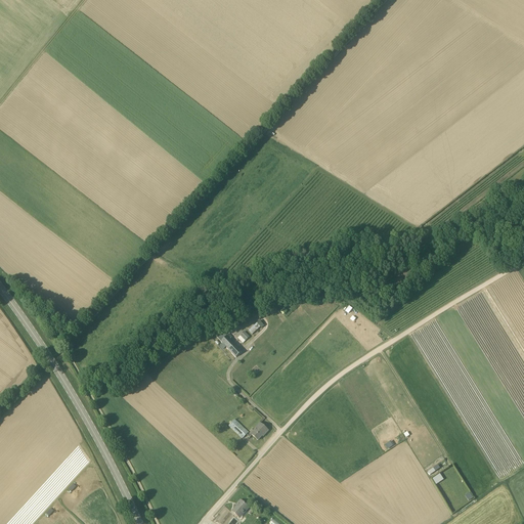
[(260,325),(257,323),(249,331),(251,334),(260,325)]
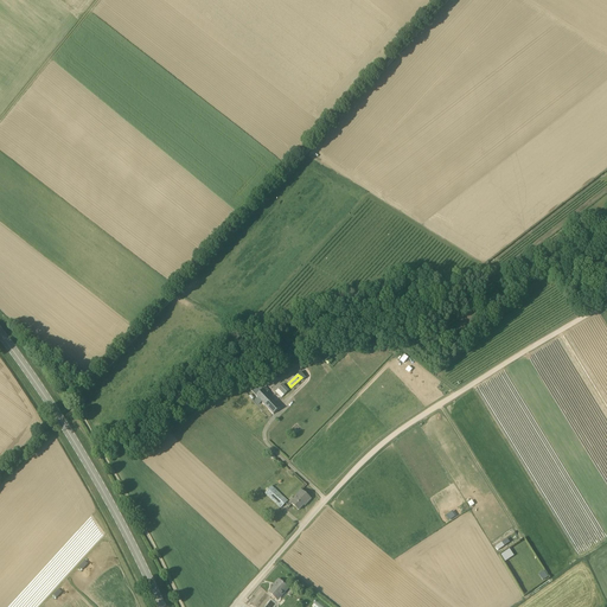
[(262,390),(257,385),(256,385),(251,390),(274,414),(280,408),(262,390)]
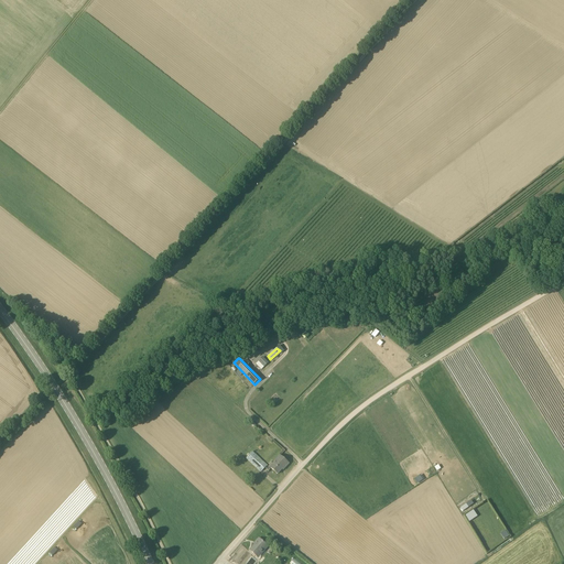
[(252,452),(247,458),(261,472),(268,466),(252,452)]
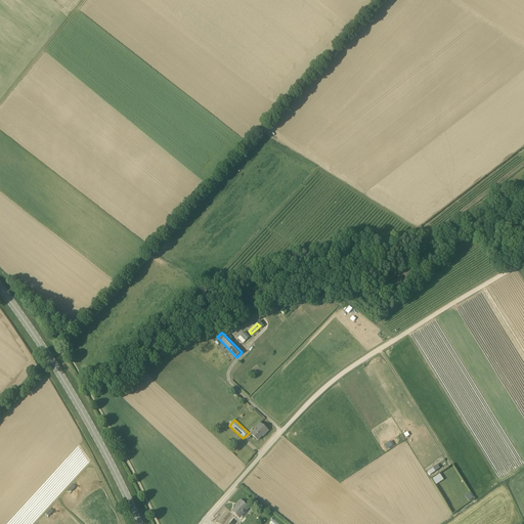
[(268,431),(260,424),(256,428),(257,428),(251,435),(258,440),(263,434),(264,435),(268,431)]
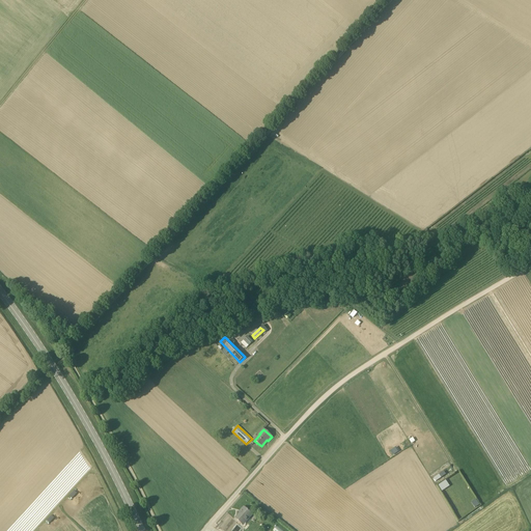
[(244,507),(241,510),(242,511),(235,519),(242,525),(248,518),(249,518),(252,514),(244,507)]
